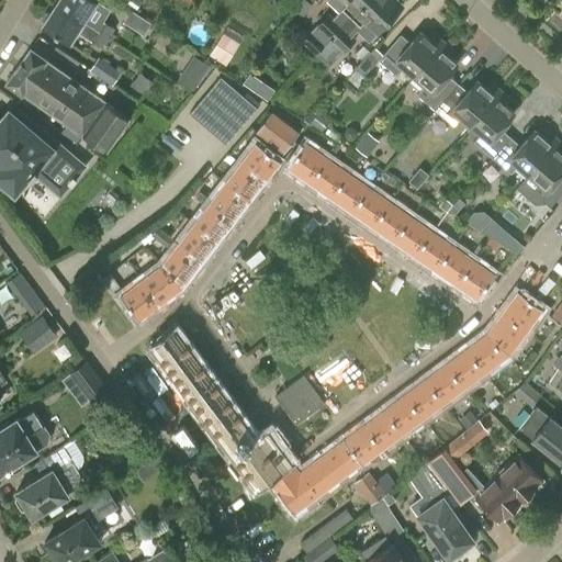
[(94,0),(56,0),(55,3),(93,30),(100,20),(88,11),(94,0)]
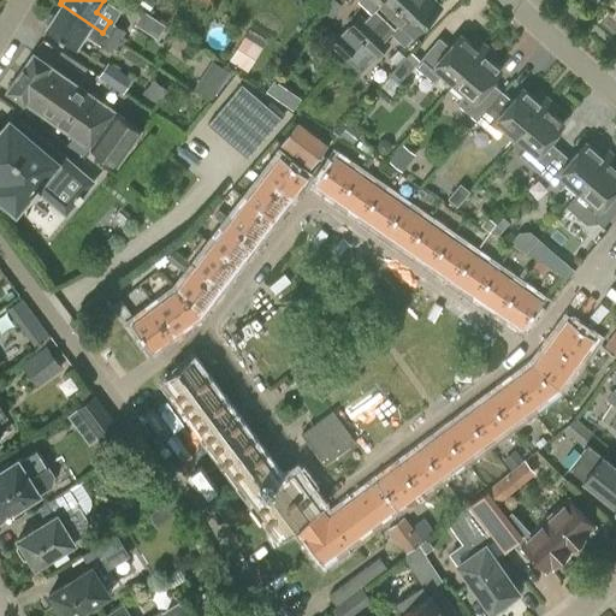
[(308,0),(319,10),(329,0),(308,0)]
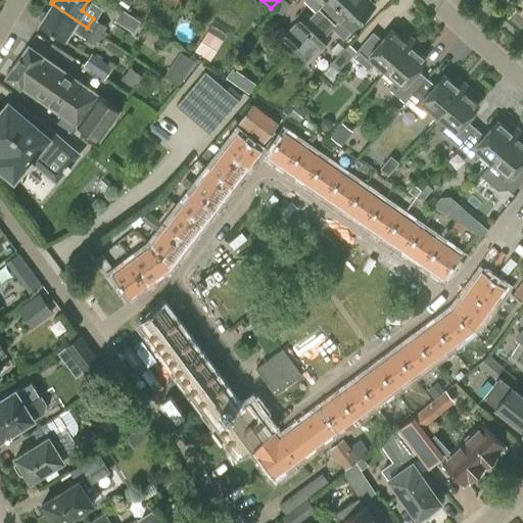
[(281,0),(274,9),(281,16),(291,4),(285,0),(281,0)]
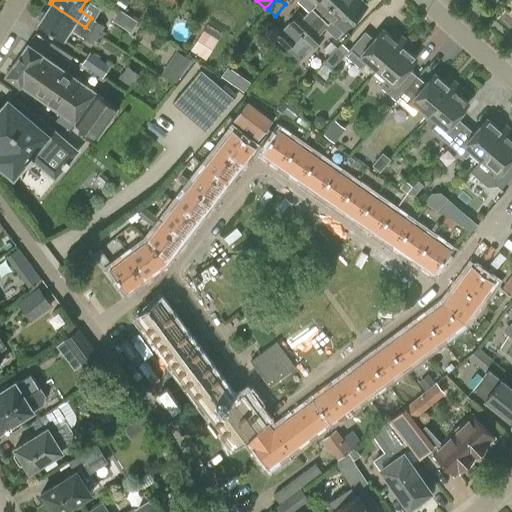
[(312,0),(315,2),(302,16),(311,24),(319,16),(333,0),(312,0)]
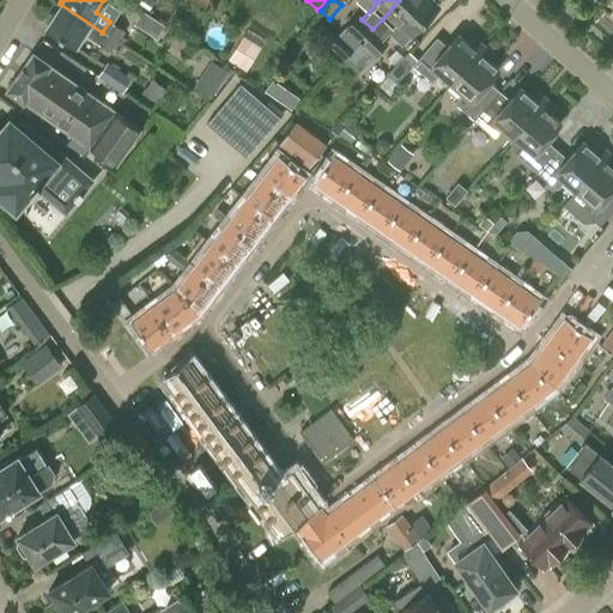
[(399,0),(382,19),(372,29),(382,38),(388,32),(400,44),(438,5),(435,2),(435,0),(399,0)]
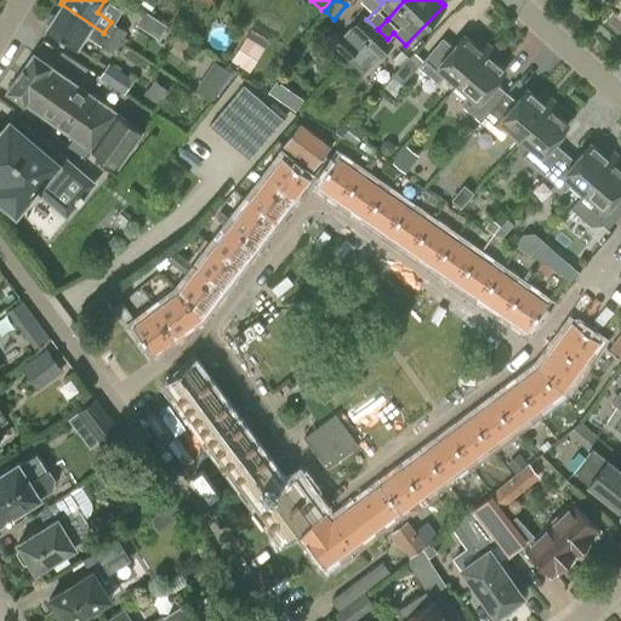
[(103,33),(61,4),(55,11),(50,10),(44,20),(46,24),(45,26),(74,45),(81,35),(93,43),(95,44),(103,33)]
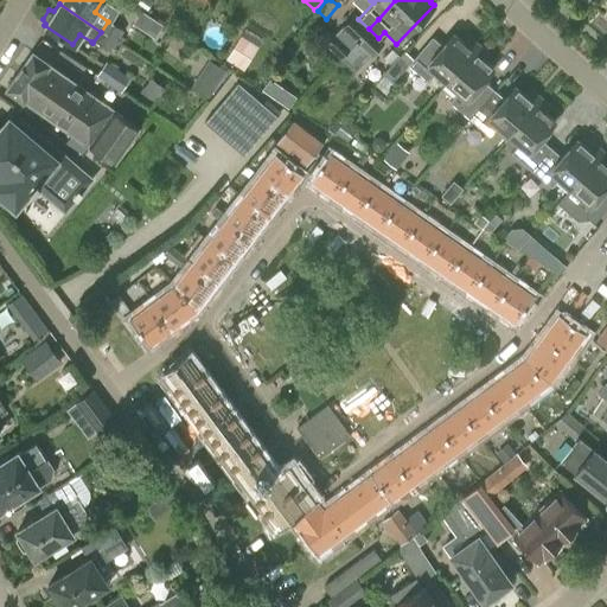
[(158,33),(163,21),(139,12),(134,24),(158,33)]
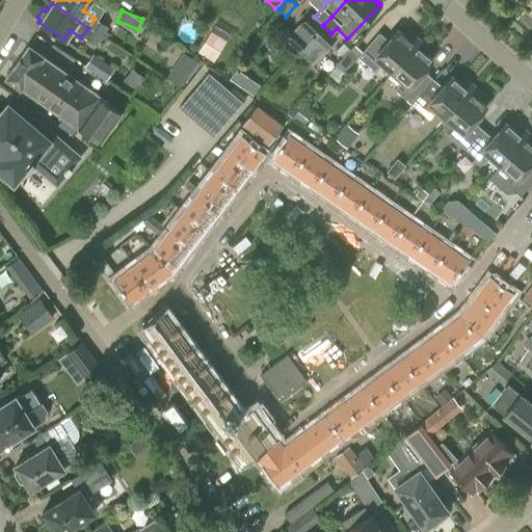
[(323,25),(314,17),(311,14),(299,24),(312,36),(323,25)]
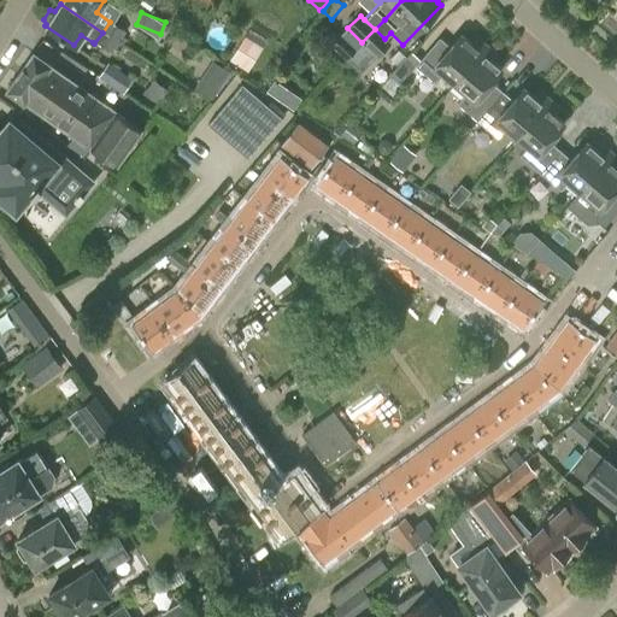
[(115,41),(122,30),(110,22),(103,33),(115,41)]
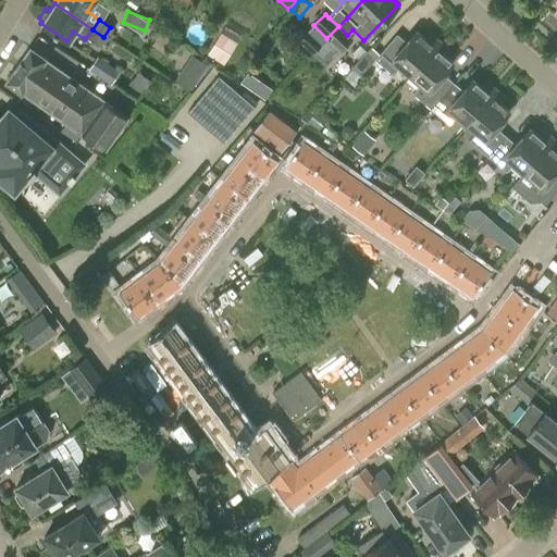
[(338,26),(326,38),(342,52),(353,40),(347,35),(338,26)]
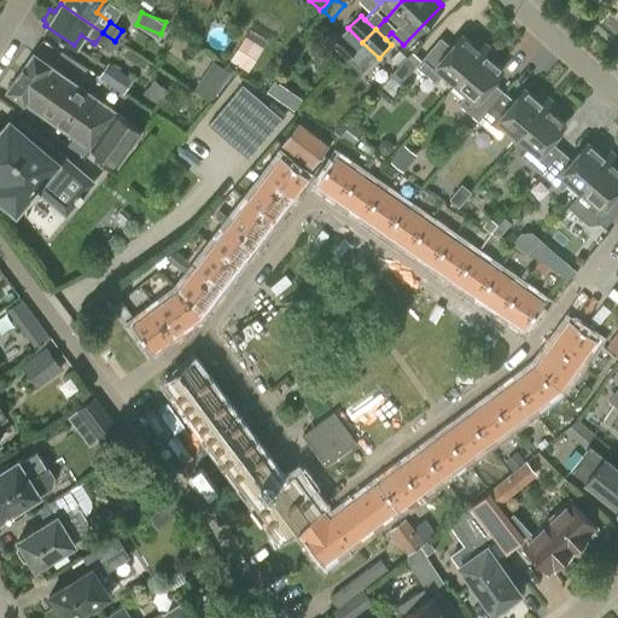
[(115,41),(103,33),(94,44),(108,52),(115,41)]
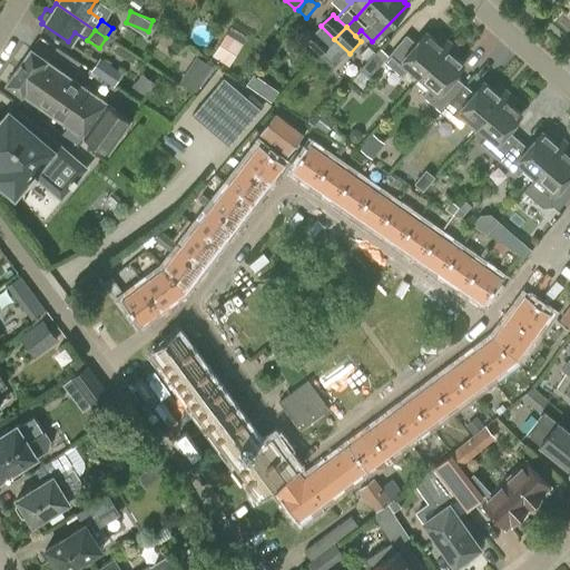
[(226,33),(212,56),(229,67),(243,45),(226,33)]
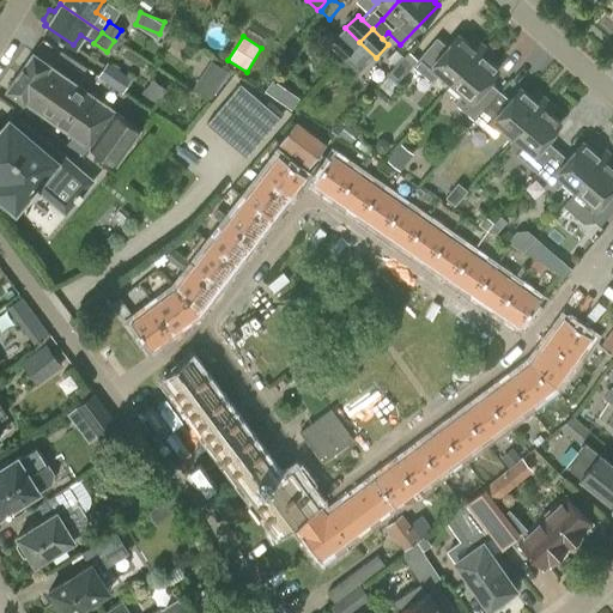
[(435,84),(442,76),(451,84),(484,46),(478,41),(474,43),(468,44),(459,36),(448,49),(437,41),(416,67),(435,84)]
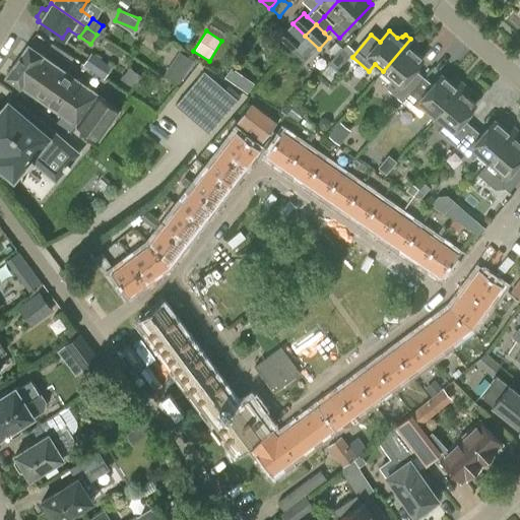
[(290,33),(283,41),(291,49),(300,41),(290,33)]
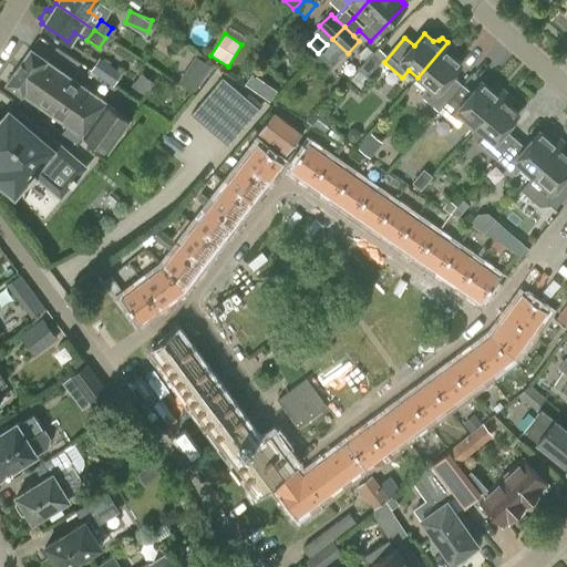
[(451,51),(453,48),(447,42),(418,78),(430,88),(422,96),(440,110),(461,84),(451,76),(461,64),(452,57),(451,51)]
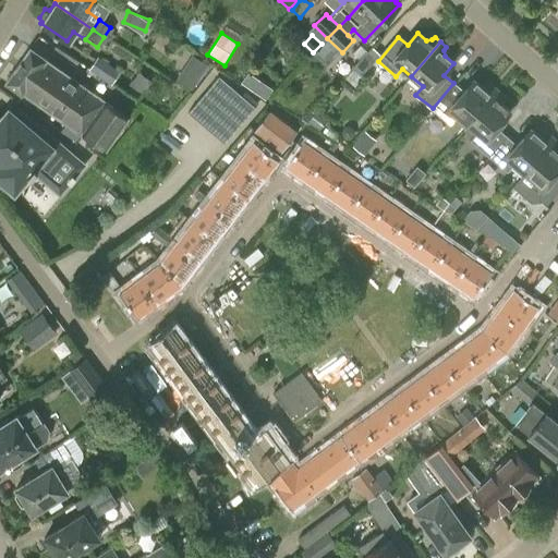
[(44,60),(45,59),(29,48),(7,80),(7,83),(20,93),(23,92),(102,150),(125,119),(44,60)]
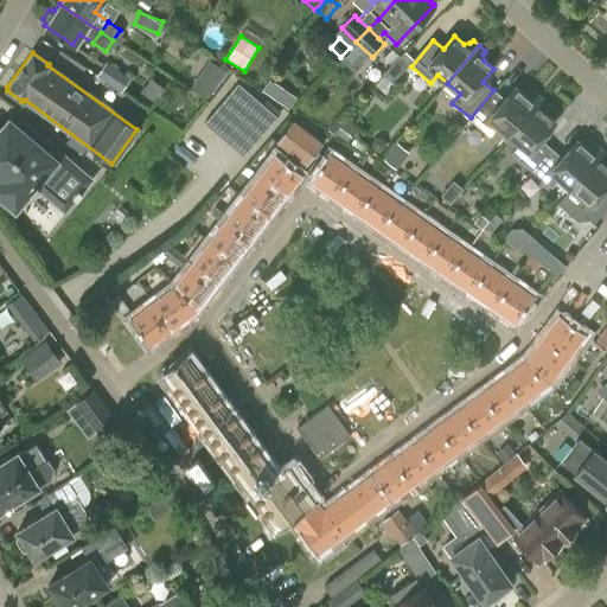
[(216,87),(225,72),(208,61),(198,74),(216,87)]
